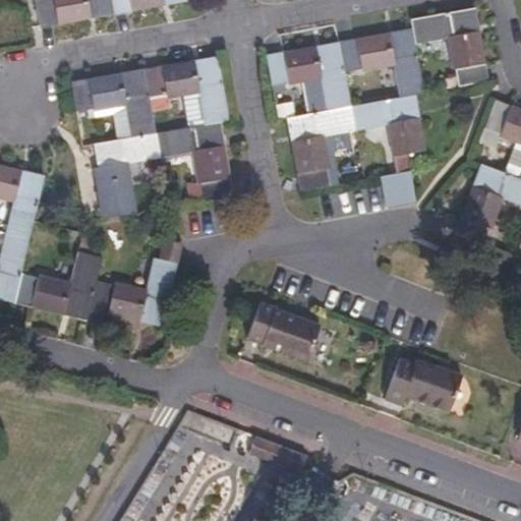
[(38,0),(43,26),(115,13),(113,0),(38,0)]
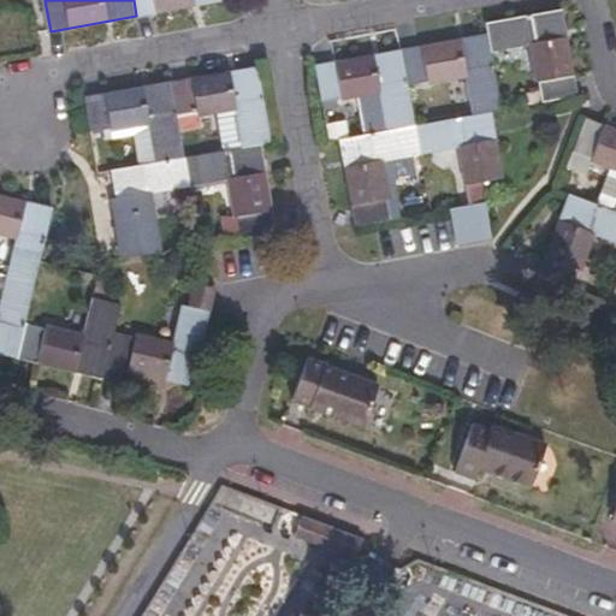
[(134,0),(136,16),(223,0),(134,0)]
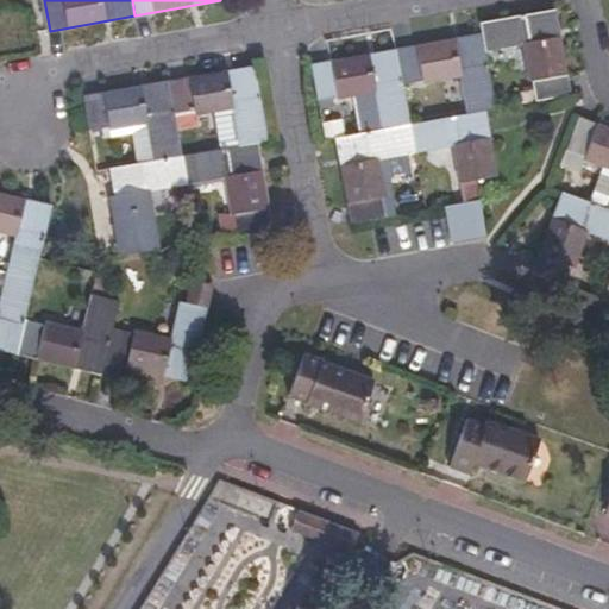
[(484,32),(489,51),(525,45),(531,80),(535,79),(538,100),(572,94),(557,10),(483,23),(484,32)]
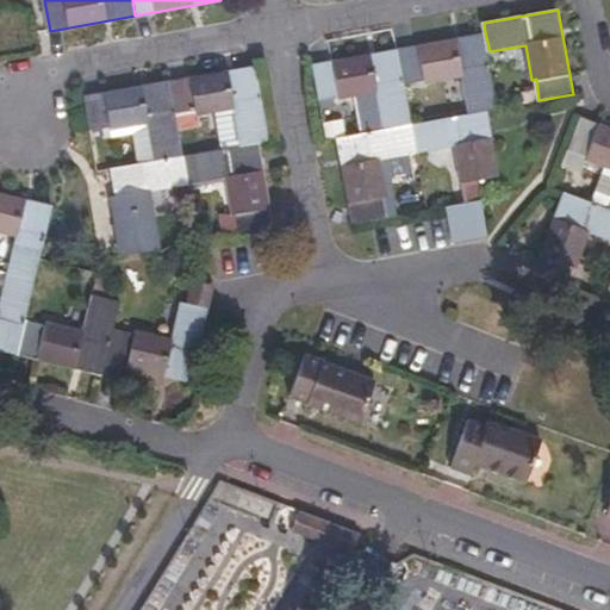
[(471,112),(487,109),(498,107),(490,51),(485,32),(399,48),(406,82),(464,74),(471,112)]
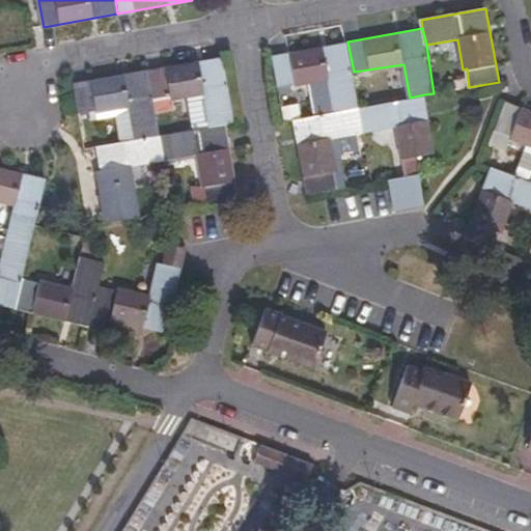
[(335,111),(360,107),(354,72),(347,42),(274,55),(279,85),(297,82),(297,85),(329,79),(335,111)]
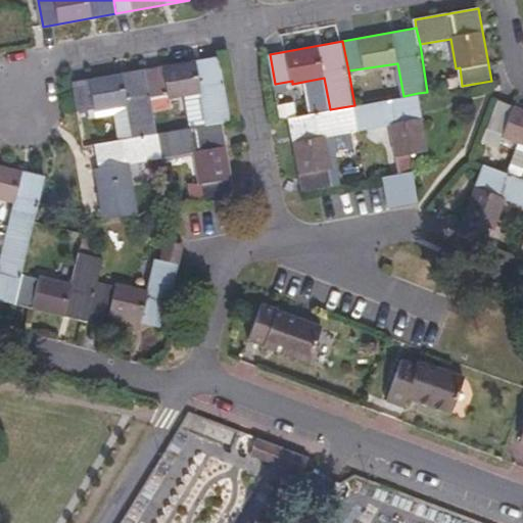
[(220,55),(146,67),(151,96),(169,94),(170,96),(184,94),(203,90),(208,124),(223,122),(231,120),(220,55)]
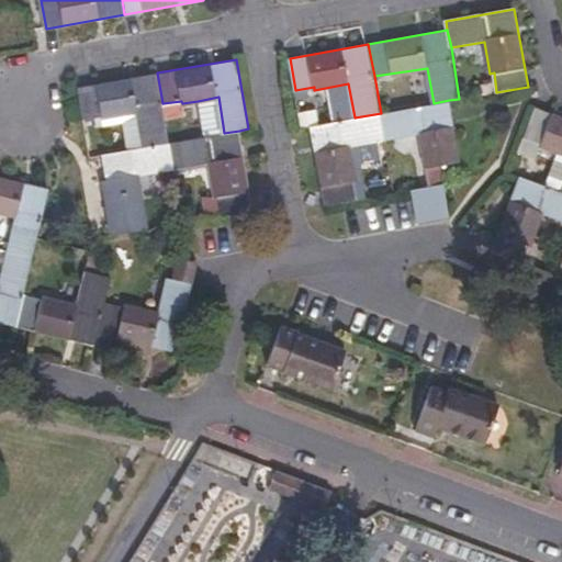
[(138,112),(144,146),(169,142),(165,116),(163,104),(163,103),(157,72),(80,86),(86,119),(138,112)]
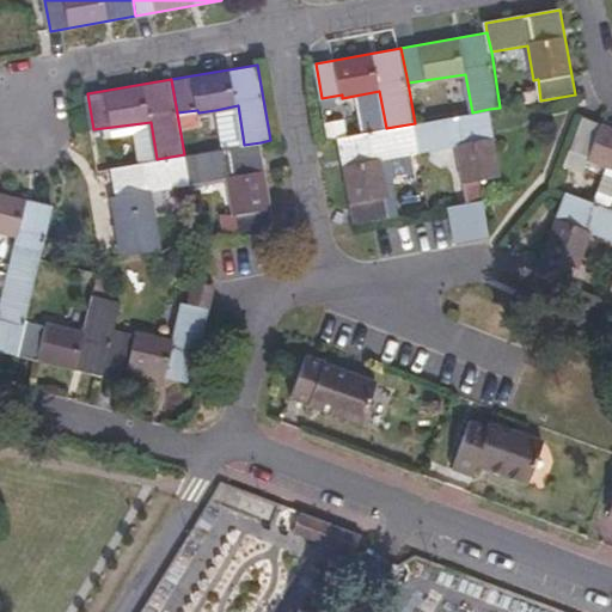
[(215,110),(222,148),(244,145),(238,105),(215,110)]
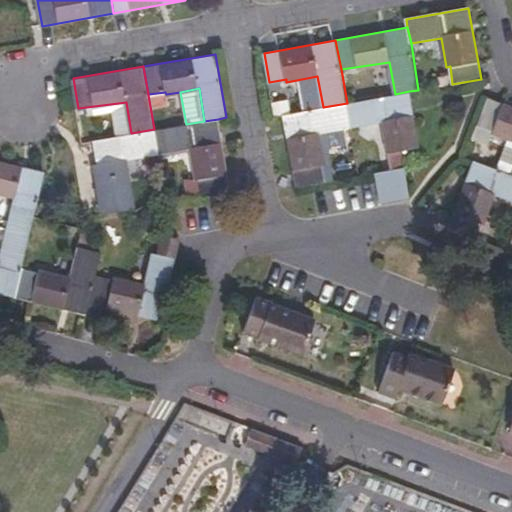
[(347,103),(351,127),(381,122),(390,170),(377,172),(381,203),(410,198),(402,151),(418,147),(409,91),(395,94),(347,103)]
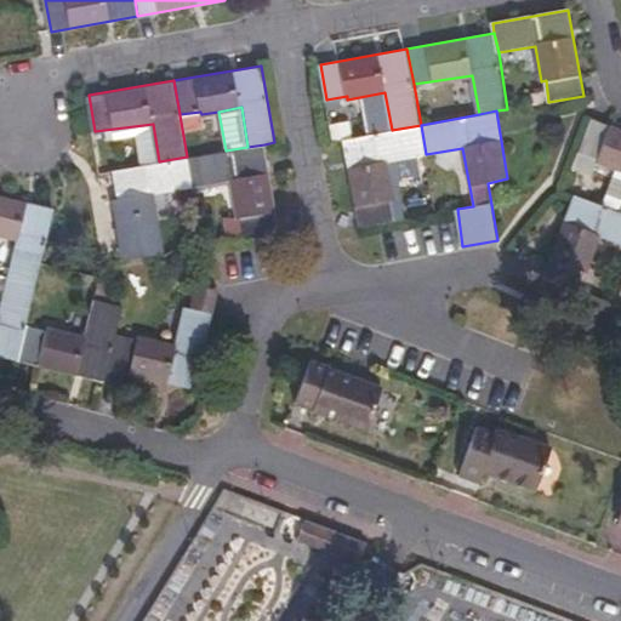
[(180,115),(182,129),(203,126),(201,114),(200,112),(180,114),(180,115)]
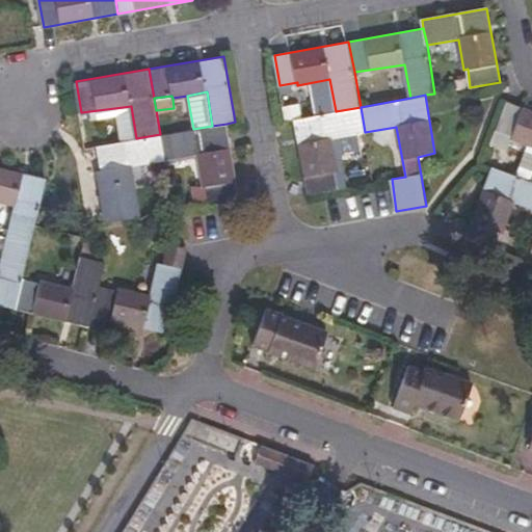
[(531,144),(531,174),(530,181),(531,181),(531,109),(507,100),(497,129),(513,135),(511,138),(531,144)]
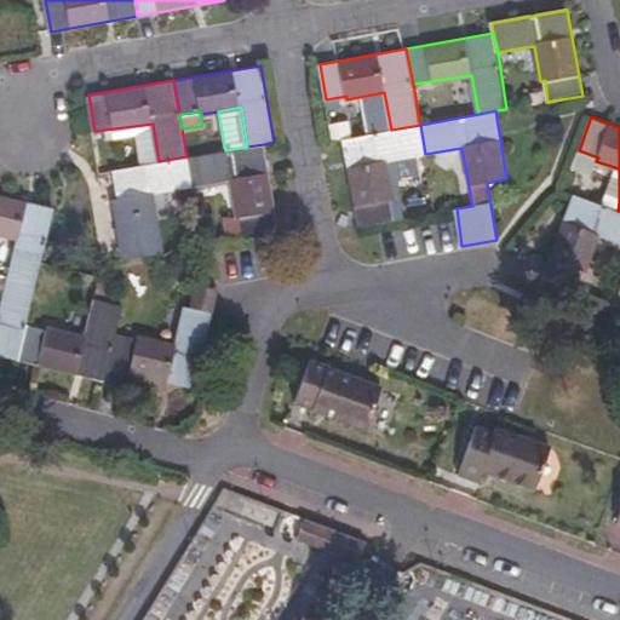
[(361,121),(362,136),(379,132),(377,119),(361,121)]
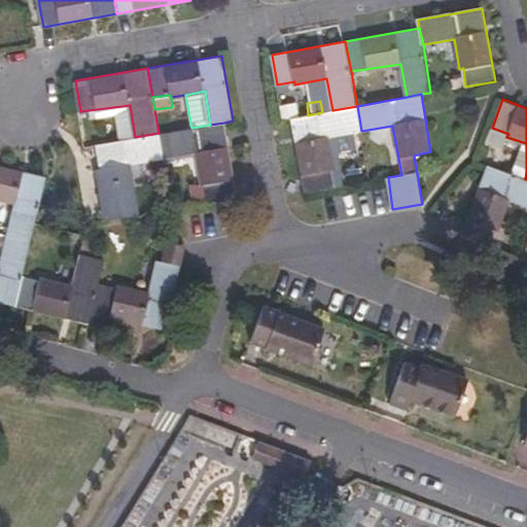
[(327,136),(361,131),(357,106),(332,110),(322,112),(308,115),(291,119),(305,192),(335,186),(327,136)]
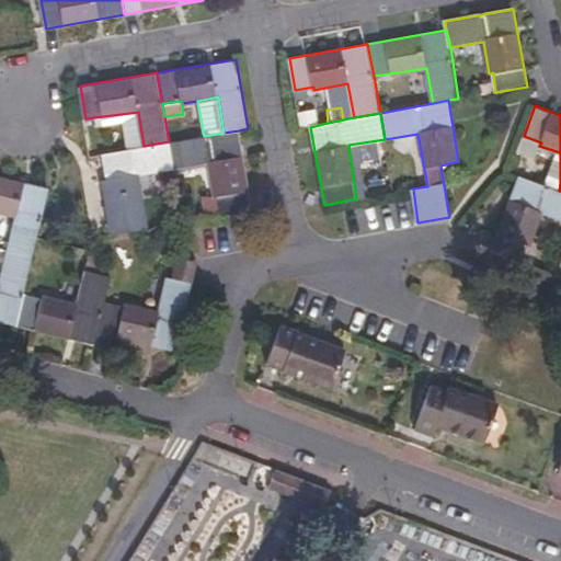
[(169,141),(173,170),(210,163),(221,215),(253,208),(239,130),(224,133),(204,136),(169,141)]
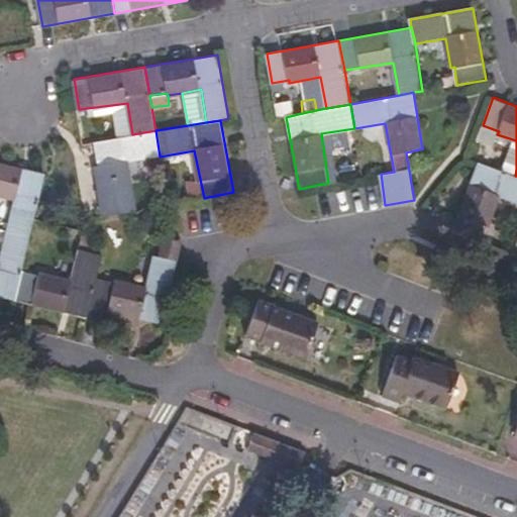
[(156,130),(132,134),(94,141),(98,165),(93,166),(102,215),(136,209),(129,161),(160,157),(156,130)]
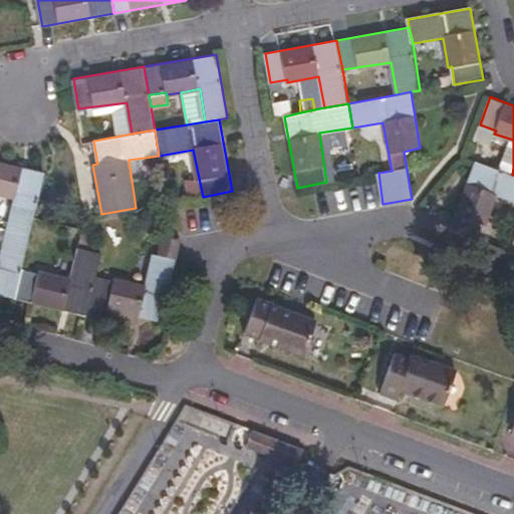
[(513,175),(512,175),(475,161),(451,228),(479,238),(485,224),(487,225),(499,196),(513,201),(513,175)]
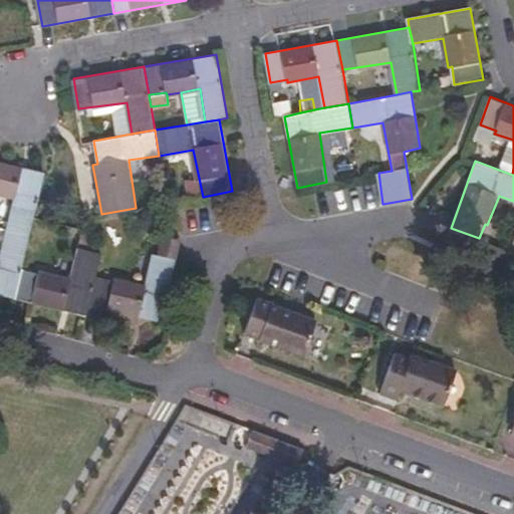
[(0,195),(14,199),(6,230),(30,236),(45,174),(0,162),(0,195)]
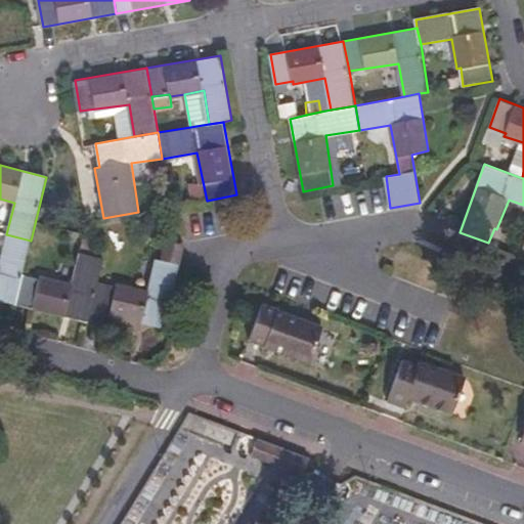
[(141,233),(167,238),(169,231),(142,225),(141,233)]
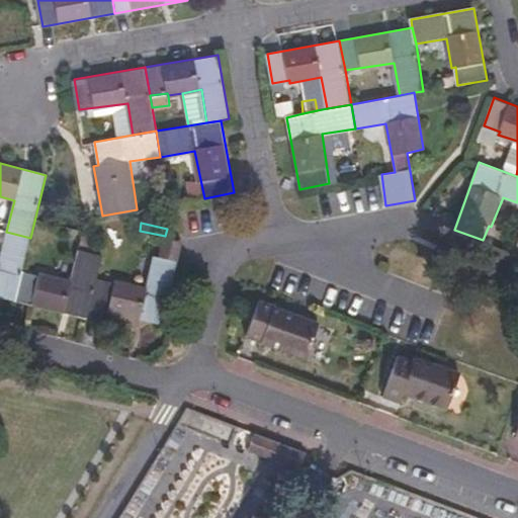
[(0,296),(15,300),(22,270),(30,238),(6,232),(0,257),(0,296)]
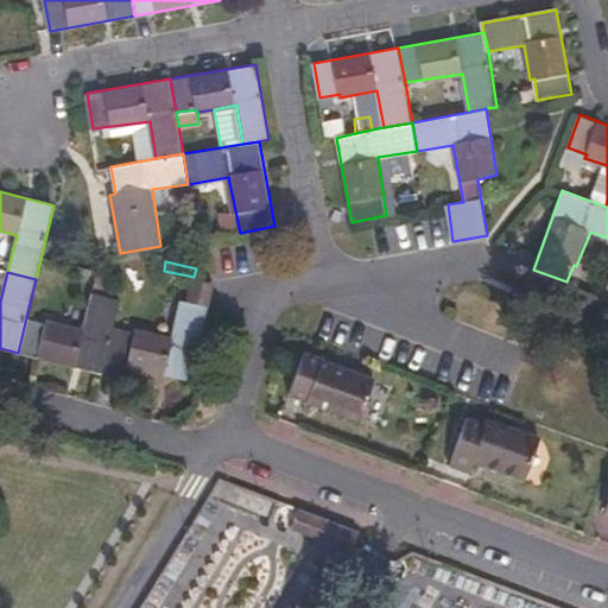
[(94,293),(106,296),(112,277),(99,273),(94,293)]
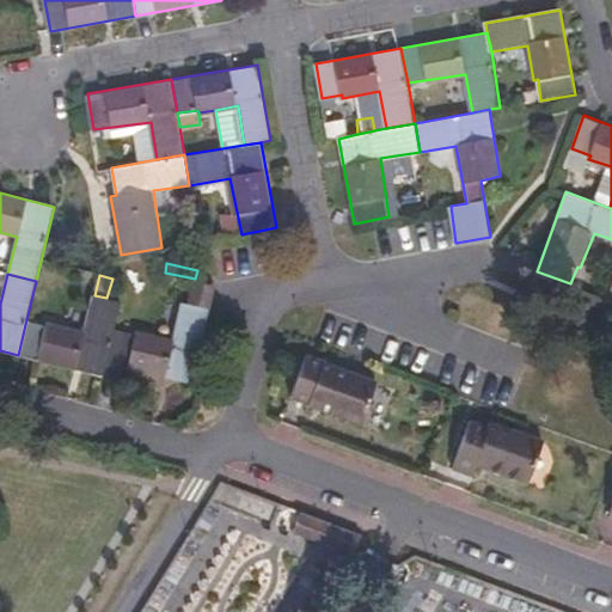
[(216,285),(195,279),(190,305),(210,310),(216,285)]
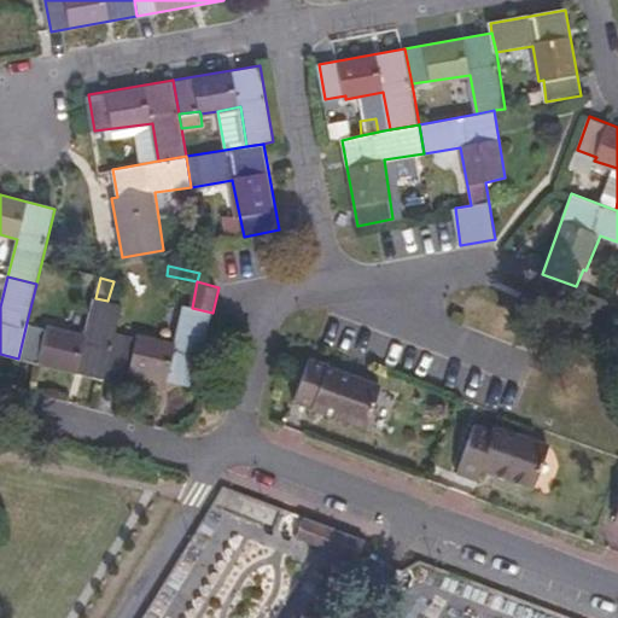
[(108,367),(116,331),(122,304),(108,301),(95,298),(86,333),(50,325),(50,328),(27,322),(18,359),(105,379),(108,367)]
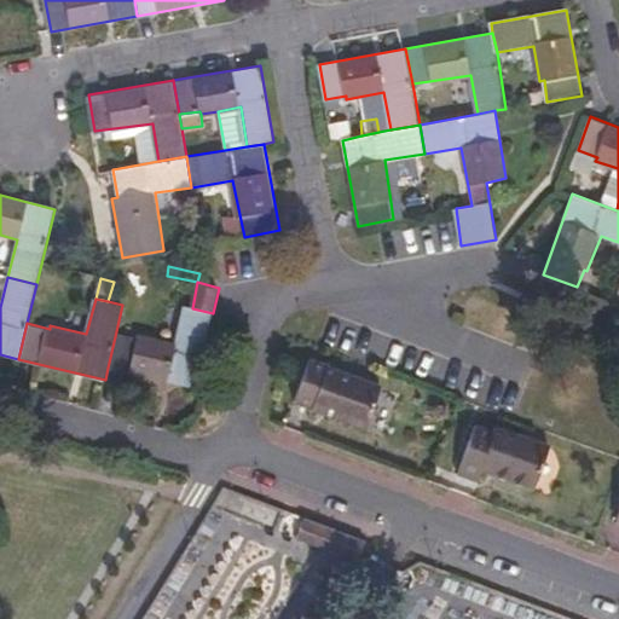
[(213,313),(192,308),(184,306),(174,342),(140,334),(139,336),(116,331),(108,368),(194,389),(213,313)]
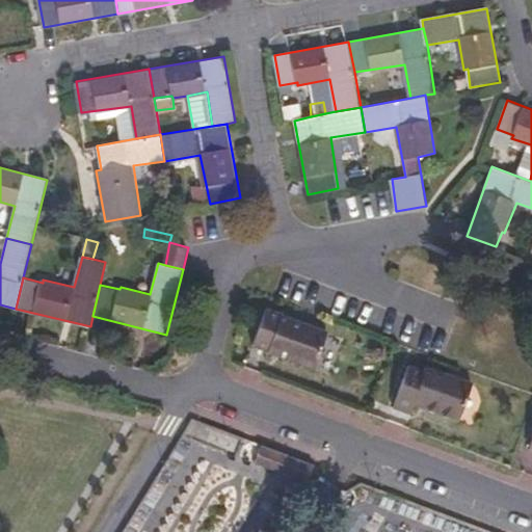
[(330,333),(268,308),(254,346),(315,369),(330,333)]
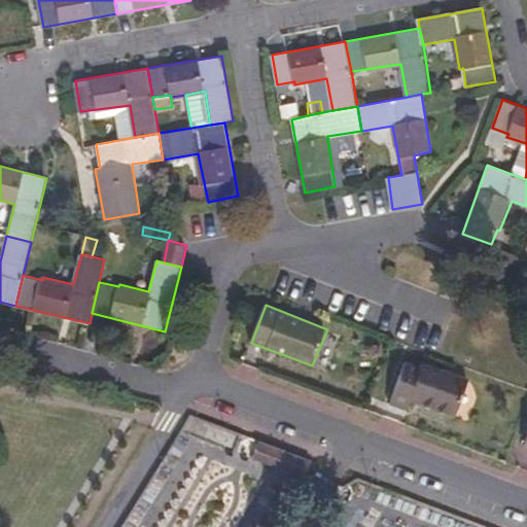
[(455,414),(468,377),(426,362),(425,365),(405,359),(391,402),(409,409),(412,399),(455,414)]
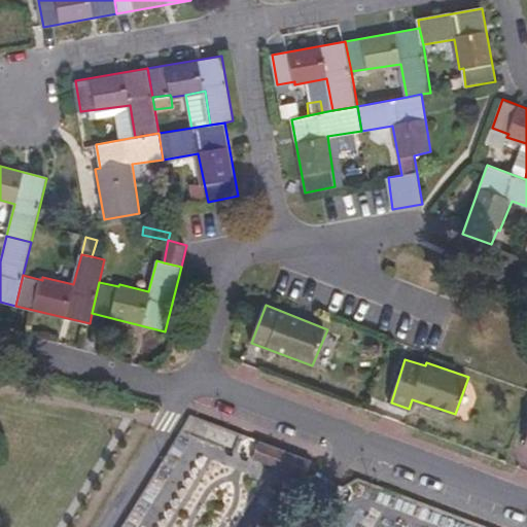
[(265,452),(269,443),(258,440),(255,448),(265,452)]
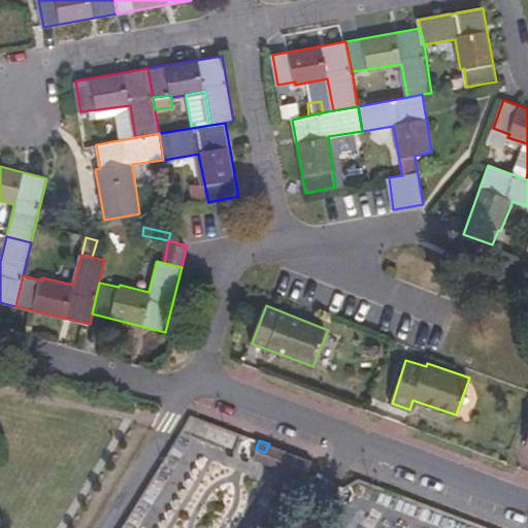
[(262,459),(265,453),(256,449),(252,456),(262,459)]
